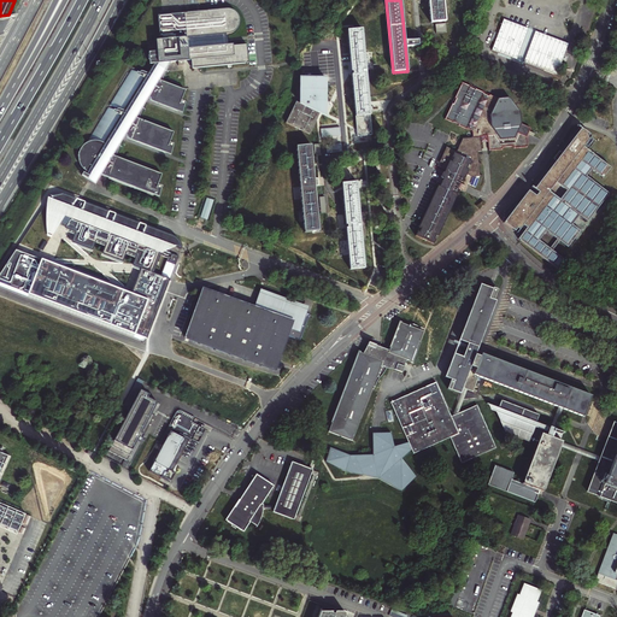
[(428,0),(430,23),(439,23),(445,22),(442,0),(428,0)]
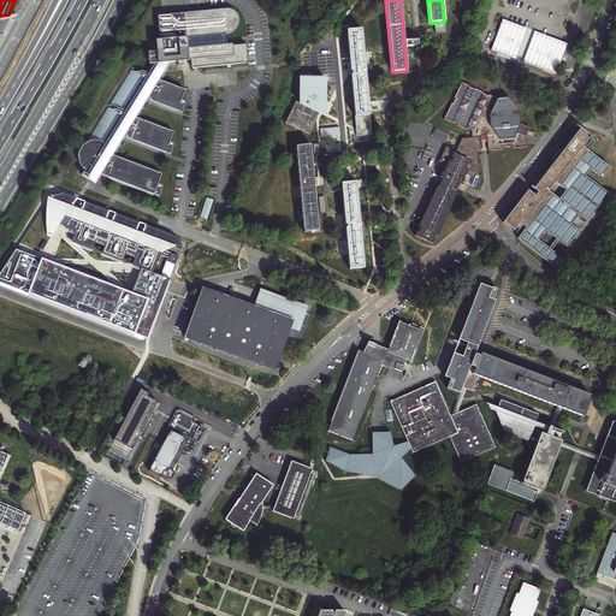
[(149,64),(157,64),(147,78),(142,76),(140,75),(137,75),(136,76),(130,73),(108,106),(117,111),(114,112),(107,108),(87,141),(83,143),(81,146),(78,149),(77,153),(77,155),(77,160),(78,163),(80,166),(82,169),(88,172),(87,173),(84,172),(82,175),(93,182),(95,183),(99,179),(98,179),(100,175),(104,176),(160,197),(163,185),(158,184),(163,173),(113,155),(125,138),(128,138),(171,155),(173,144),(170,143),(173,134),(137,118),(148,100),(149,101),(183,113),(185,102),(182,101),(185,90),(159,81),(170,63),(187,60),(190,60),(191,69),(240,64),(248,63),(247,55),(246,43),(242,43),(232,45),(232,43),(226,43),(225,39),(225,35),(229,34),(230,34),(234,33),(236,30),(237,28),(238,25),(240,22),(238,19),(237,17),(236,15),(234,12),(231,10),(226,10),(197,12),(181,13),(157,16),(159,40),(157,41),(158,52),(148,52),(149,64)]
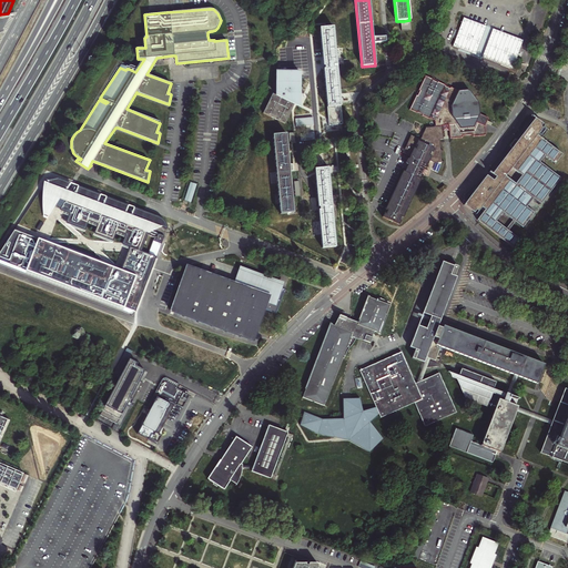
[(510,44),(459,26),(453,48),(504,68),(510,44)]
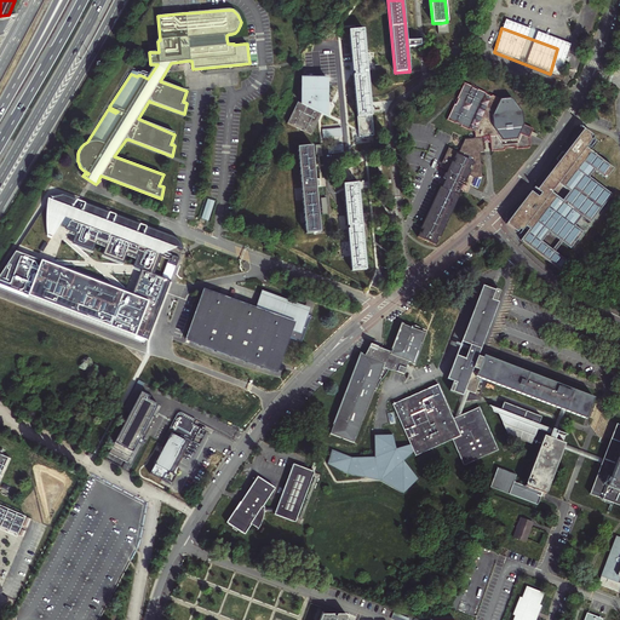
[(349,32),(356,110),(351,112),(352,118),(357,118),(372,116),(363,30),(349,32)]
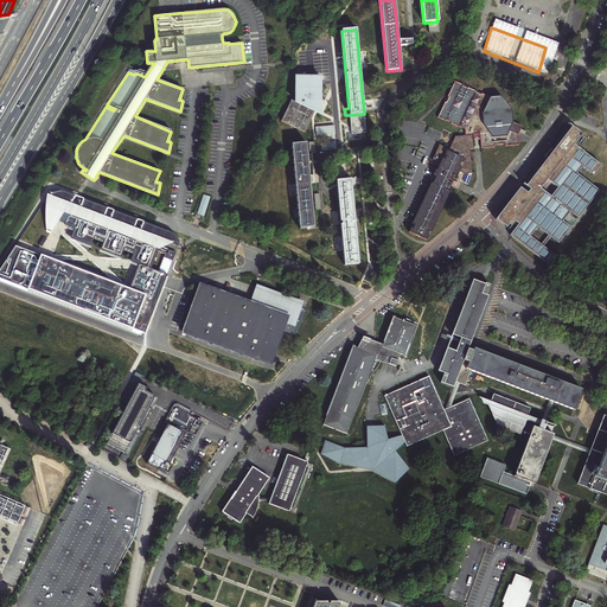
[(319,101),(319,77),(293,78),(293,102),(291,101),(280,122),(304,133),(314,113),(312,112),(315,104),(313,103),(313,101),(319,101)]
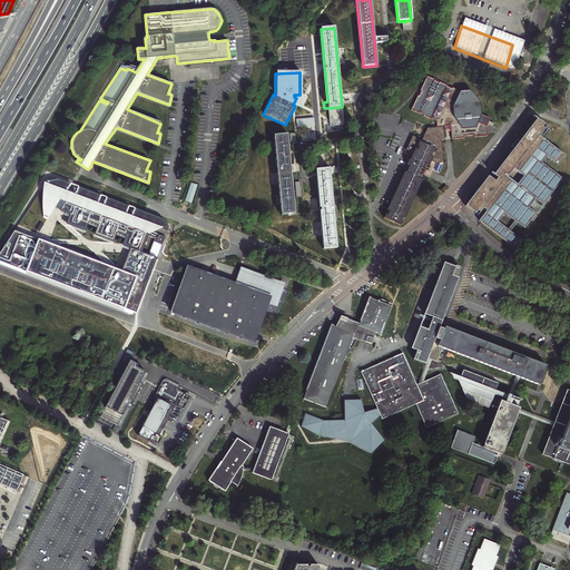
[(445,126),(448,126),(450,126),(451,139),(463,138),(463,137),(474,136),(474,138),(487,137),(487,135),(485,128),(489,119),(481,115),(480,105),(470,91),(459,92),(452,89),(451,90),(446,88),(446,87),(439,84),(433,81),(434,80),(426,77),(420,91),(421,92),(419,97),(418,96),(411,111),(418,115),(419,114),(423,116),(423,117),(431,120),(431,119),(435,121),(436,128),(442,127),(442,126),(445,126)]
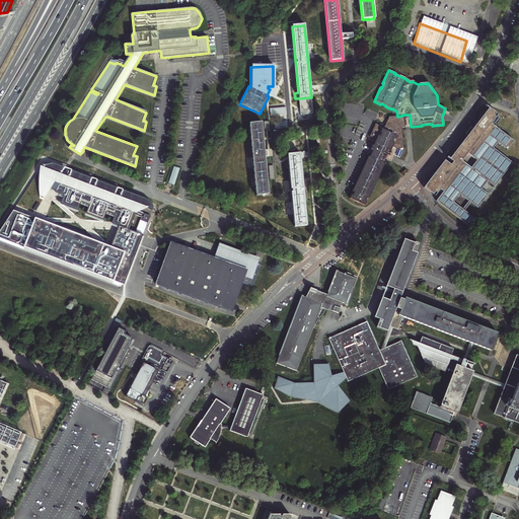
[(495,114),(488,108),(448,160),(452,162),(451,164),(449,165),(444,161),(423,188),(432,195),(434,193),(436,194),(439,190),(441,191),(442,193),(435,202),(469,228),(475,220),(464,212),(470,204),(476,209),(488,195),(480,190),(485,184),(487,181),(494,188),(511,163),(492,149),(497,143),(506,151),(513,142),(490,124),(495,118),(493,117),(495,114)]
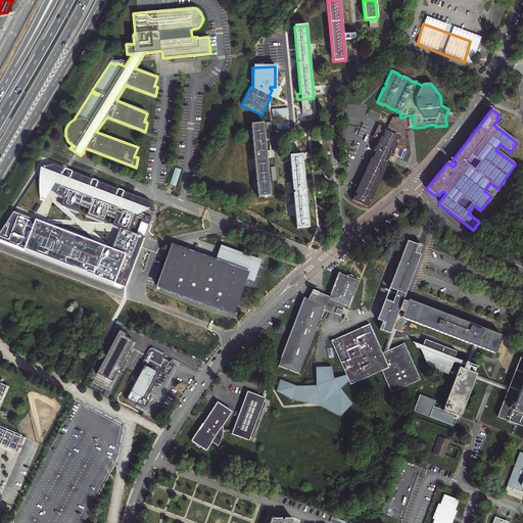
[(372,158),(370,157),(353,192),(354,193),(352,197),(351,199),(367,206),(370,200),(386,165),(385,164),(387,161),(385,160),(386,158),(387,156),(388,154),(390,154),(392,151),(394,148),(399,150),(406,149),(405,129),(407,129),(406,116),(400,117),(391,119),(387,128),(385,128),(383,127),(377,125),(370,140),(376,144),(373,150),(375,151),(372,158)]
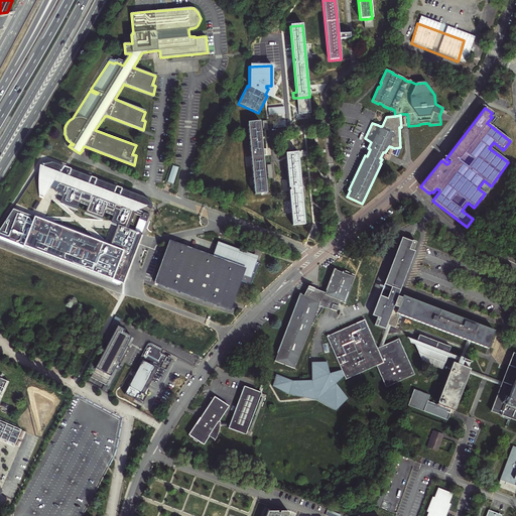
[(248,123),(254,195),(259,195),(266,194),(265,183),(264,166),(271,165),(271,155),(263,156),(260,122),(248,123)]
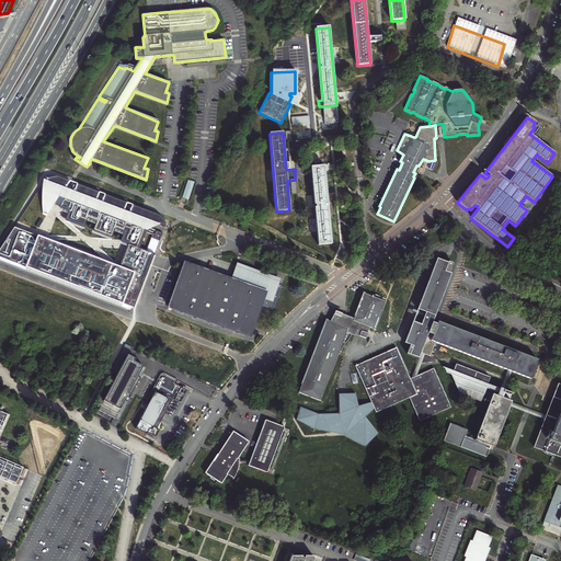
[(329,219),(325,185),(325,182),(323,167),(310,168),(312,189),(318,245),(331,244),(329,219)]
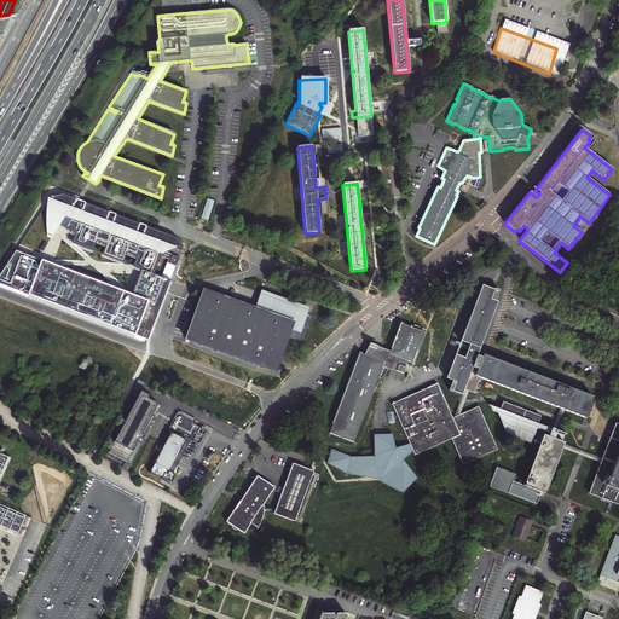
[(166,243),(183,250),(183,248),(181,246),(177,241),(174,238),(171,236),(81,201),(63,194),(52,196),(53,196),(53,198),(48,197),(48,207),(50,224),(50,233),(50,235),(53,237),(62,223),(67,225),(64,230),(75,233),(71,244),(92,252),(96,242),(97,242),(97,243),(98,243),(99,242),(103,244),(102,246),(103,246),(104,244),(105,246),(102,255),(122,264),(126,253),(128,254),(128,255),(129,255),(133,256),(133,258),(134,256),(136,258),(131,267),(142,272),(154,276),(162,252),(165,248),(166,243)]
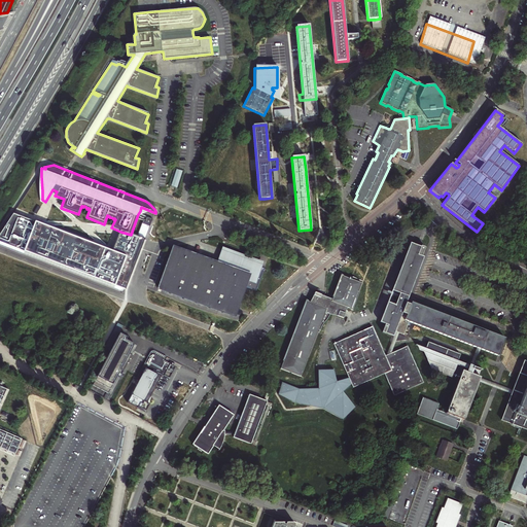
[(182,171),(176,169),(170,186),(174,187),(177,188),(182,171)]
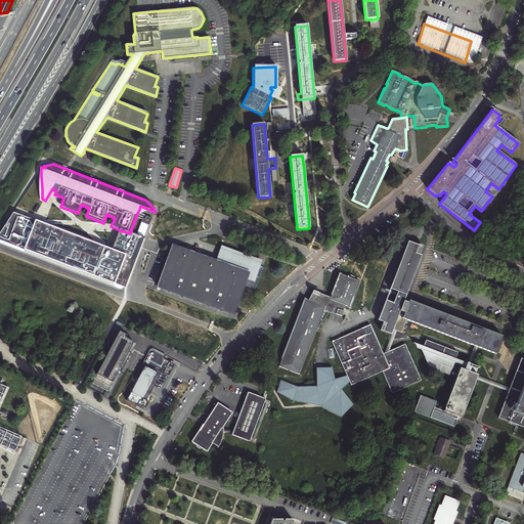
[(113,249),(13,212),(0,232),(0,244),(113,288),(126,255),(113,249)]
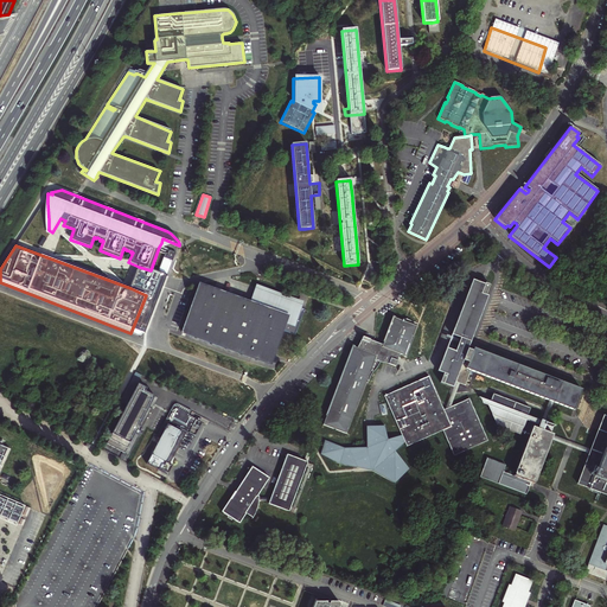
[(177,254),(159,247),(151,270),(167,278),(177,254)]
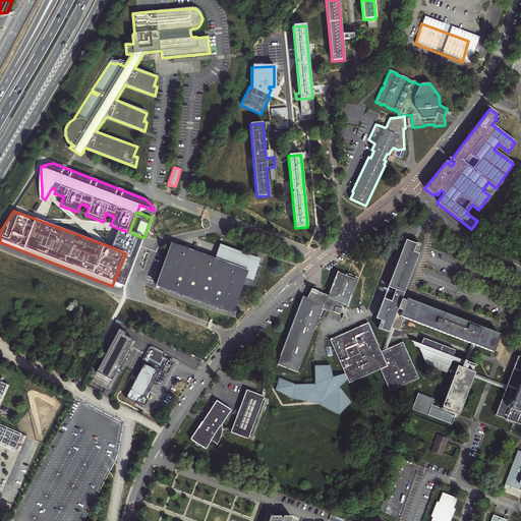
[(129,232),(119,229),(112,247),(125,253),(112,286),(121,290),(124,287),(143,238),(129,232)]
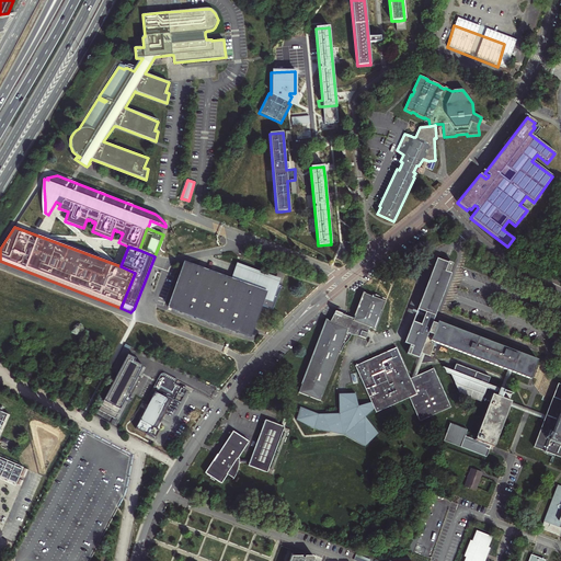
[(446,261),(437,258),(436,262),(434,266),(433,271),(432,273),(431,274),(430,278),(428,281),(427,283),(426,286),(426,287),(425,290),(424,292),(423,295),(423,296),(421,299),(418,308),(421,309),(424,310),(425,311),(426,311),(425,315),(422,324),(413,321),(411,325),(411,327),(410,329),(408,334),(408,335),(407,338),(405,342),(409,343),(411,344),(408,353),(410,354),(419,357),(420,355),(421,353),(421,352),(422,353),(423,353),(425,354),(430,355),(432,352),(435,342),(436,342),(439,344),(442,344),(444,345),(446,346),(448,347),(449,347),(451,348),(453,348),(454,350),(456,351),(458,351),(459,352),(461,352),(462,353),(464,353),(466,354),(467,354),(468,355),(470,355),(471,356),(472,356),(474,357),(479,358),(480,359),(481,359),(483,361),(484,362),(485,362),(488,363),(489,363),(490,364),(493,365),(496,366),(497,366),(501,367),(502,368),(505,369),(506,369),(510,370),(512,371),(516,374),(518,375),(521,375),(522,376),(525,377),(529,379),(534,369),(534,367),(535,366),(537,359),(533,358),(527,356),(523,354),(522,354),(519,353),(514,351),(511,350),(508,348),(505,347),(503,347),(502,346),(501,346),(499,345),(496,344),(494,343),(493,343),(492,342),(489,341),(488,341),(483,340),(481,339),(479,338),(477,336),(472,335),(471,334),(470,334),(467,333),(466,332),(461,331),(460,330),(458,330),(457,329),(456,329),(454,328),(453,328),(451,327),(449,325),(448,325),(447,325),(445,324),(443,323),(438,321),(437,323),(435,323),(433,322),(434,318),(435,315),(436,311),(437,311),(438,307),(441,302),(441,301),(442,298),(443,296),(444,294),(445,290),(445,289),(446,286),(448,282),(448,281),(449,277),(451,273),(449,272),(453,262),(448,261),(448,262),(447,262),(446,261)]
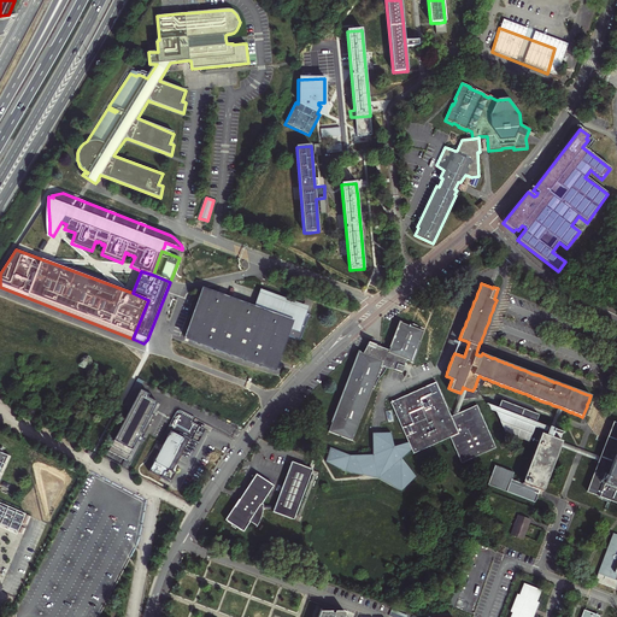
[(203,292),(186,336),(276,370),(280,360),(288,336),(300,341),(301,335),(309,316),(305,313),(306,309),(304,307),(299,306),(299,307),(260,293),(254,311),(203,292)]
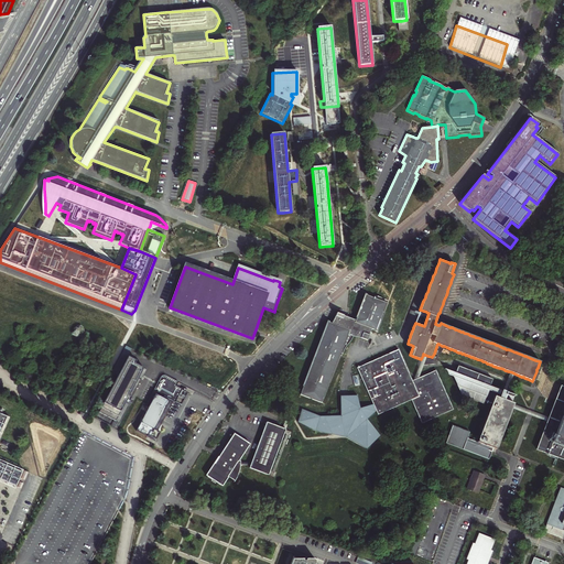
[(367,340),(369,335),(367,335),(368,332),(369,333),(370,331),(370,328),(371,329),(376,331),(387,304),(377,301),(377,302),(375,301),(375,300),(365,295),(356,321),(347,317),(343,318),(343,316),(337,314),(334,322),(333,325),(328,323),(321,342),(324,343),(322,350),(318,348),(311,369),(314,370),(312,377),(308,376),(301,396),(311,399),(312,399),(312,400),(323,403),(329,386),(328,384),(331,381),(342,354),(343,354),(345,349),(346,347),(350,342),(354,336),(354,334),(358,335),(357,337),(367,340)]
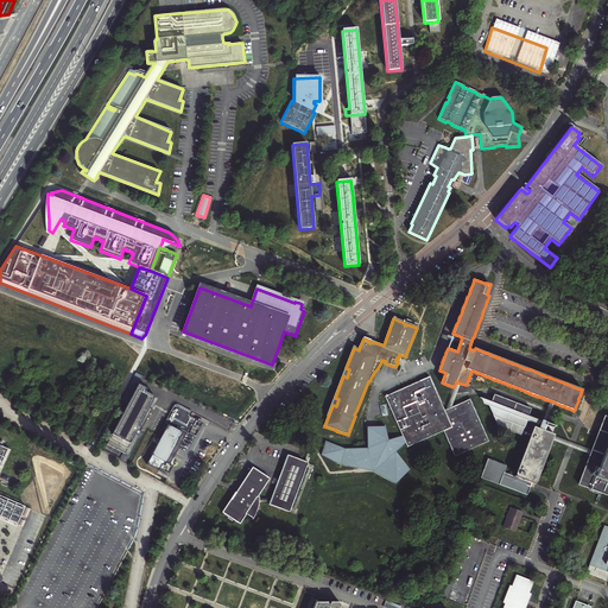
[(470,399),(450,409),(448,413),(447,413),(444,412),(443,411),(429,378),(398,392),(386,397),(405,437),(407,444),(410,448),(444,432),(456,457),(479,447),(489,442),(470,399)]
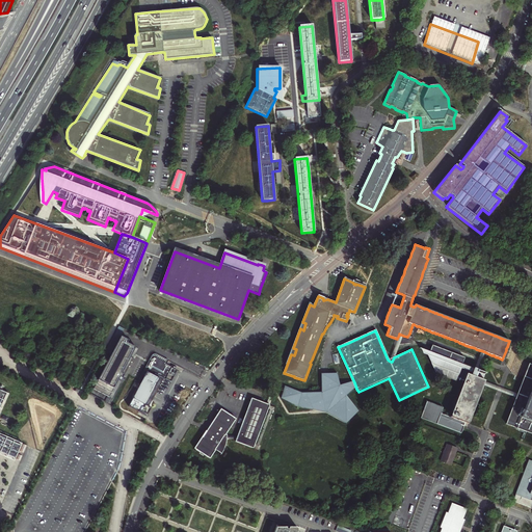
[(392,362),(394,357),(399,344),(403,336),(401,335),(400,335),(398,338),(390,358),(389,361),(391,362),(392,362)]
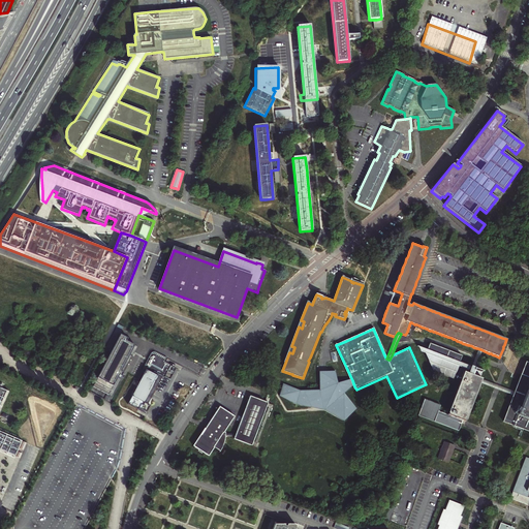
[(119,334),(92,386),(107,395),(117,377),(119,379),(131,355),(129,353),(133,344),(125,340),(126,338),(119,334)]
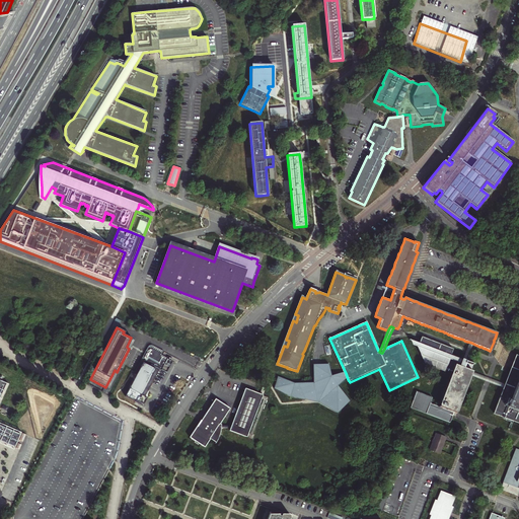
[(452,372),(439,408),(430,403),(432,398),(416,392),(410,408),(426,414),(449,423),(452,416),(453,413),(456,414),(470,376),(471,374),(471,372),(472,371),(470,371),(473,364),(466,361),(464,361),(462,360),(461,359),(450,355),(453,349),(422,337),(419,343),(409,340),(412,345),(419,347),(421,353),(422,356),(424,358),(426,362),(428,364),(432,366),(444,371),(445,369),(452,372)]
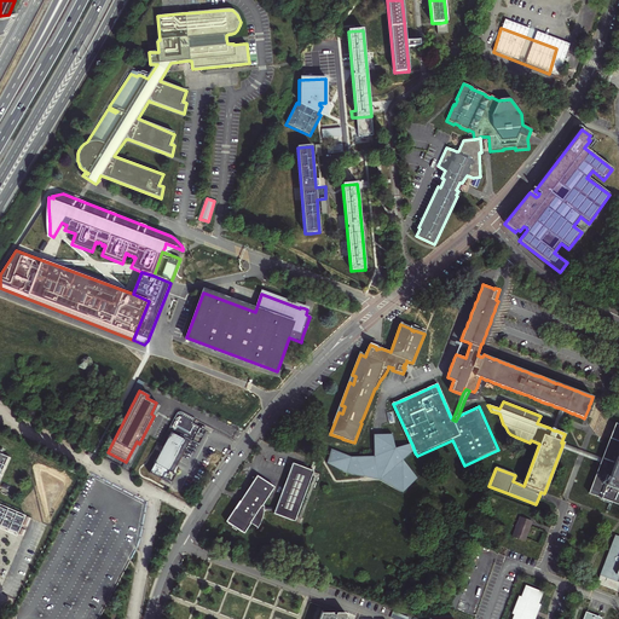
[(565,410),(560,409),(557,415),(551,429),(554,431),(556,431),(561,416),(565,410)]
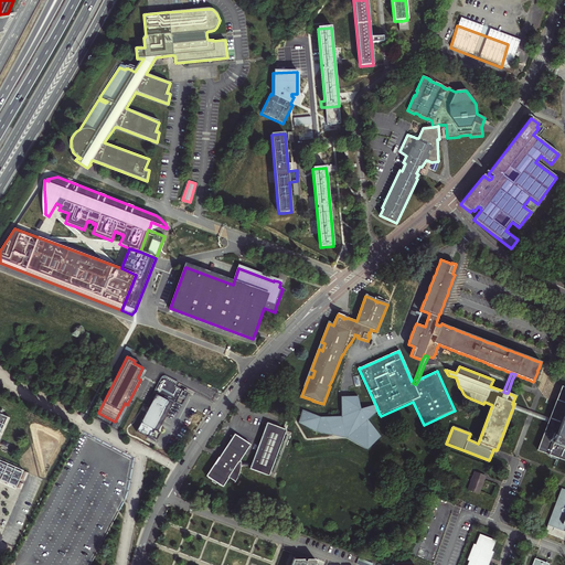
[(152,392),(156,394),(173,402),(174,403),(182,390),(176,387),(178,383),(166,375),(163,375),(161,376),(160,377),(152,392)]
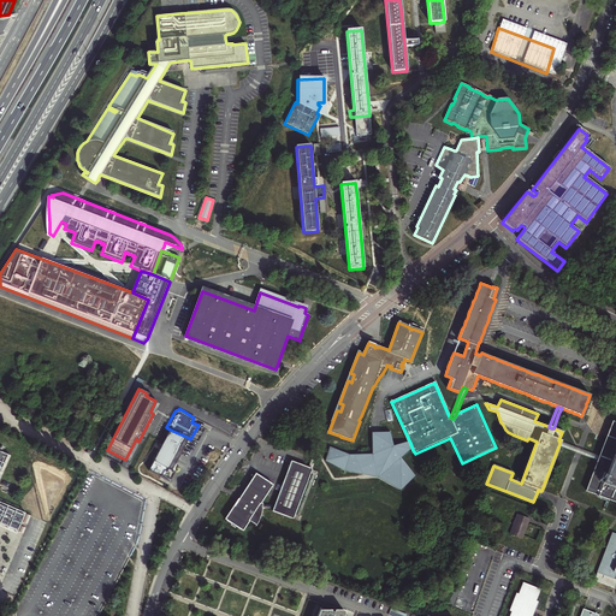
[(605,437),(598,456),(597,458),(597,461),(585,491),(615,503),(615,422),(611,421),(608,432),(606,436),(605,437)]
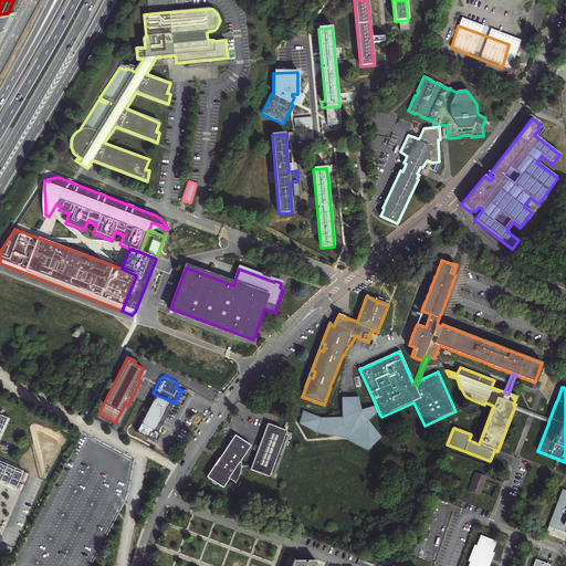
[(156,395),(136,432),(153,442),(154,440),(156,441),(160,435),(157,433),(158,431),(174,402),(156,395)]
